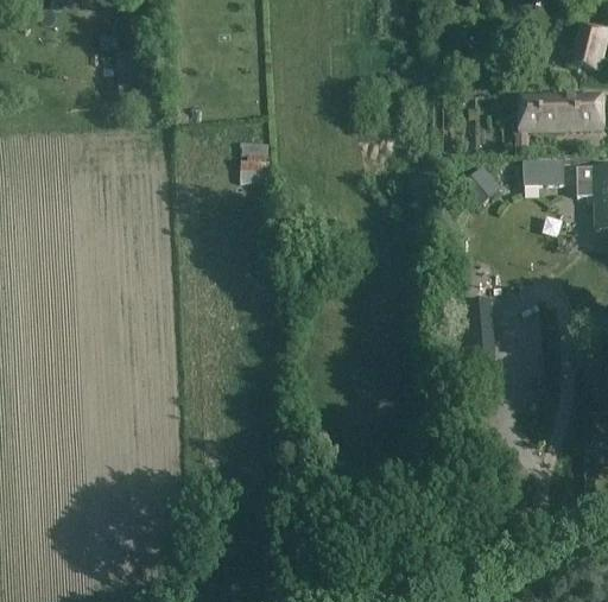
[(607,27),(578,21),(569,63),(601,70),(607,37),(607,27)]
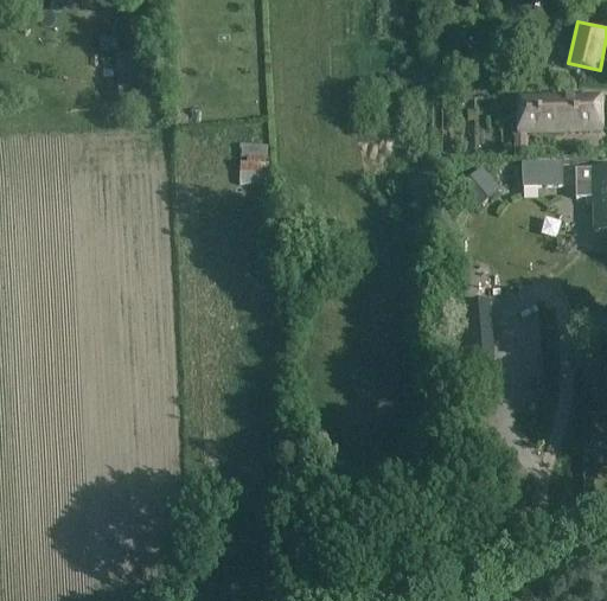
[(518,130),(513,132),(515,154),(528,154),(526,130),(601,129),(601,93),(518,94),(518,130)]
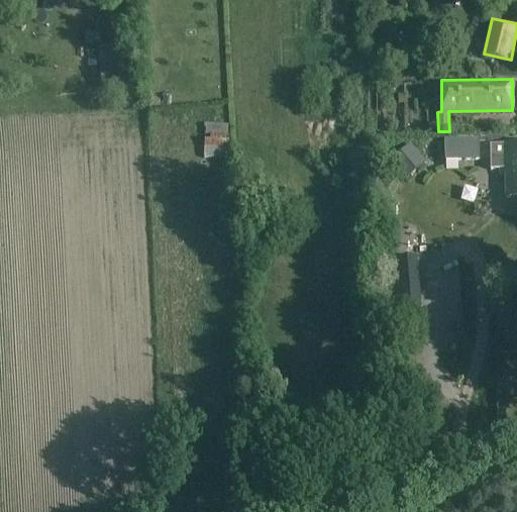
[(204,154),(228,155),(229,131),(228,131),(228,121),(204,120),(203,130),(205,130),(204,154)]
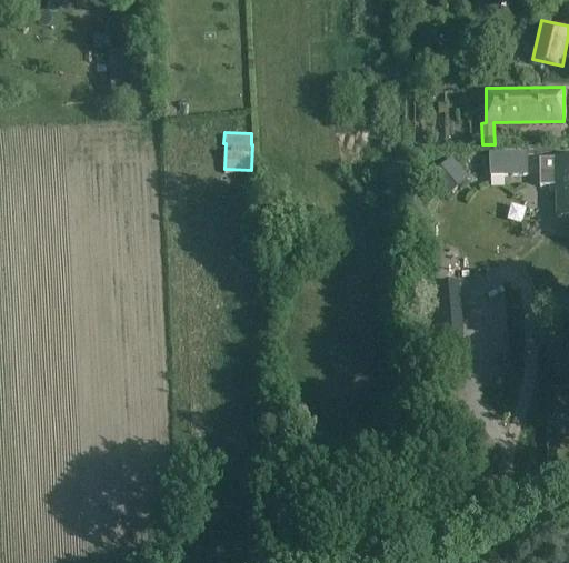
[(527,149),(490,150),(490,173),(528,172),(527,149)]
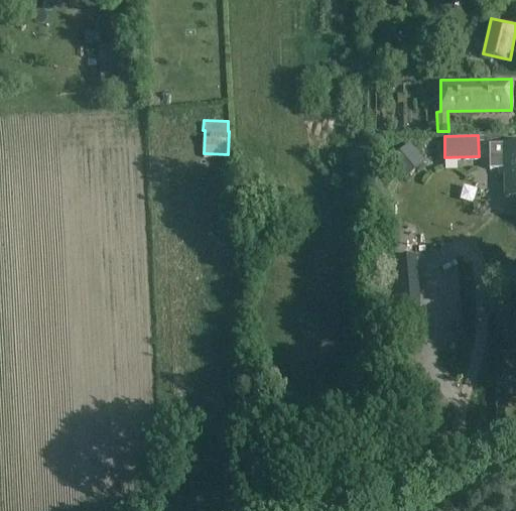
[(387,156),(403,175),(424,158),(409,139),(387,156)]
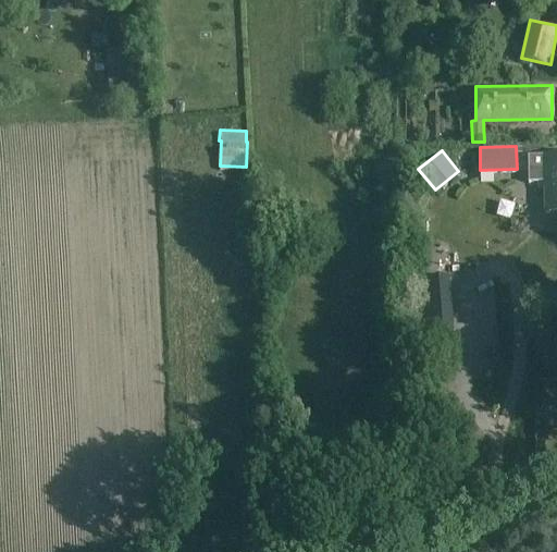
[(556,209),(556,152),(530,154),(530,180),(546,180),(546,210),(556,209)]
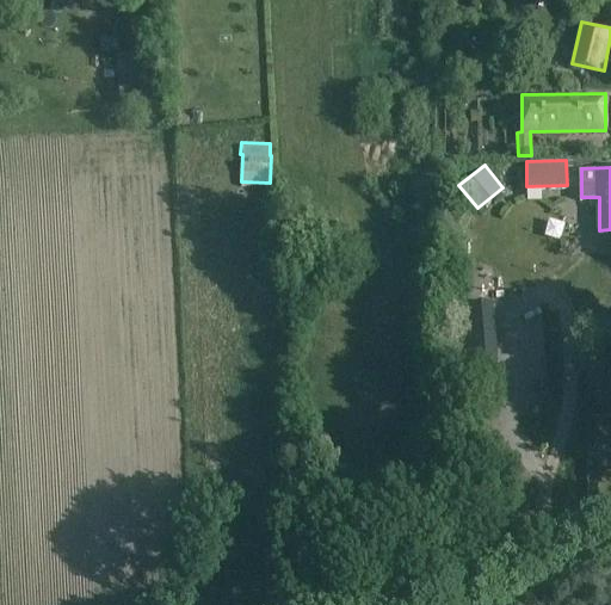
[(492,301),(458,303),(464,384),(499,383),(492,301)]
